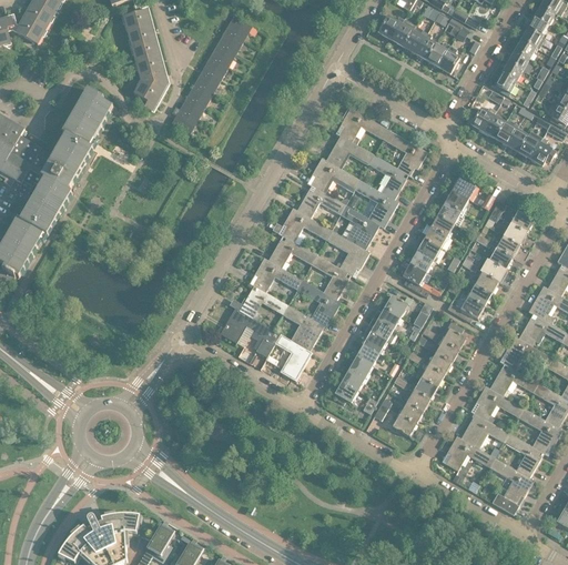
[(33,0),(16,32),(37,44),(61,0),(33,0)]
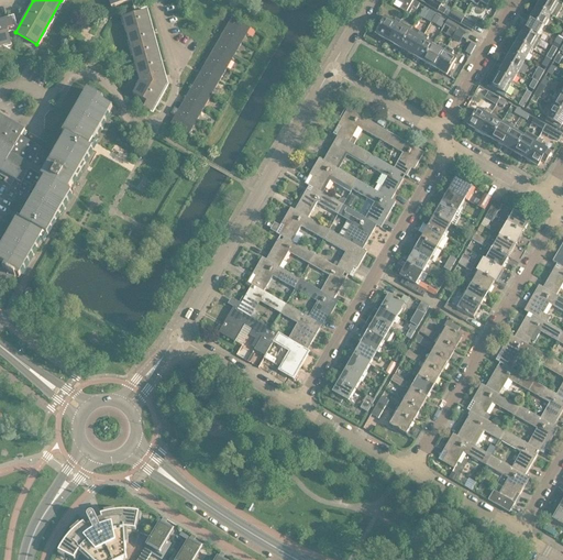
[(405,10),(409,2),(410,0),(397,0),(401,2),(399,7),(405,10)]
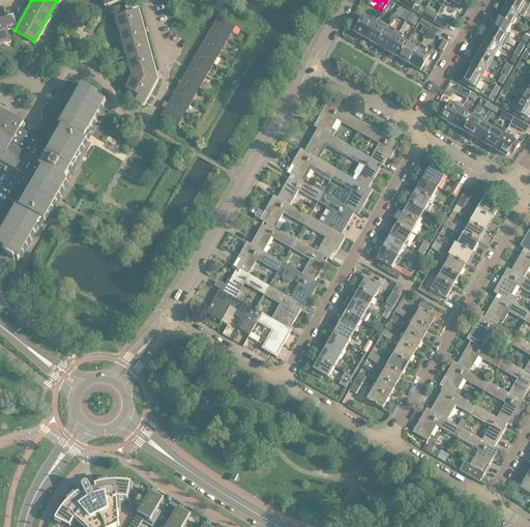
[(529,3),(524,0),(506,0),(504,4),(519,11),(523,15),(529,3)]
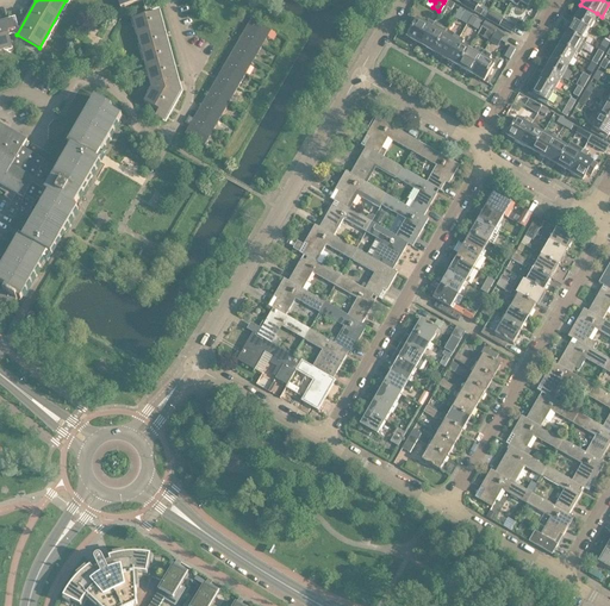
[(473,8),(473,10),(480,13),(483,7),(477,4),(473,8)]
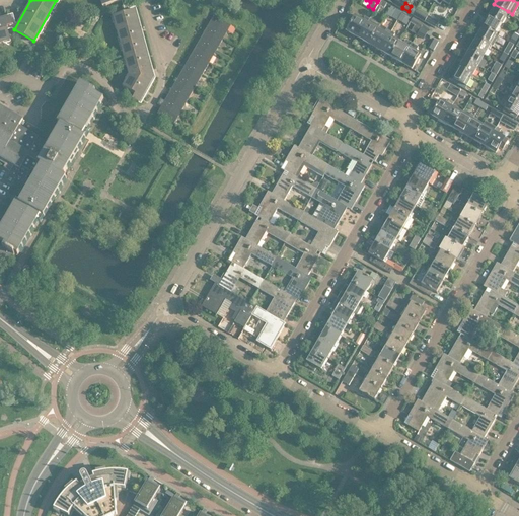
[(389,14),(393,6),(390,4),(385,12),(389,14)]
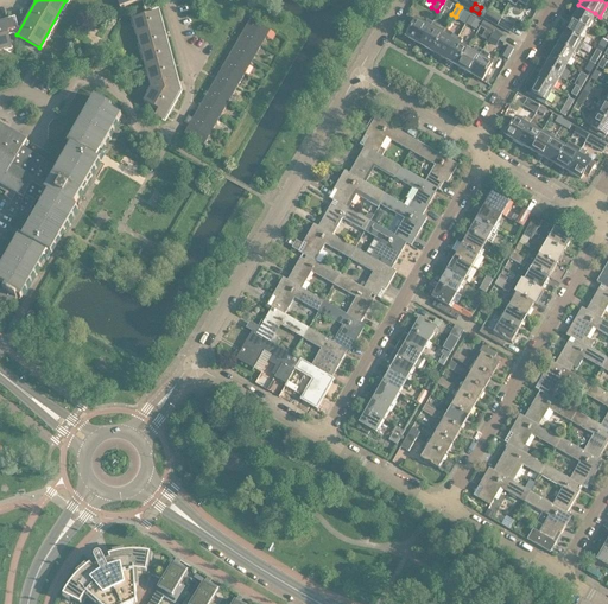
[(595,13),(578,5),(571,17),(588,26),(595,13)]
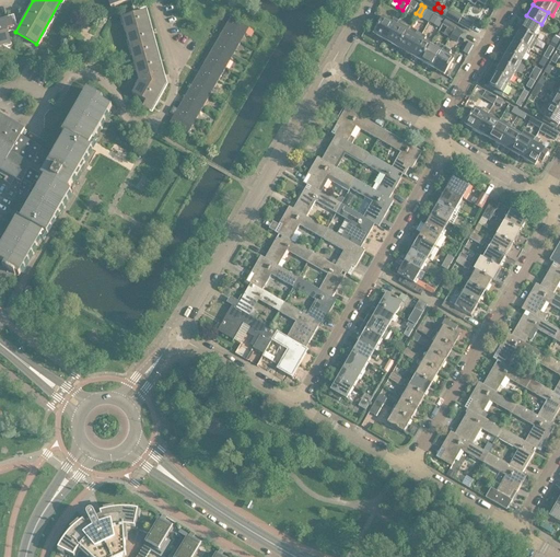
[(428,8),(422,16),(427,20),(432,10),(428,8)]
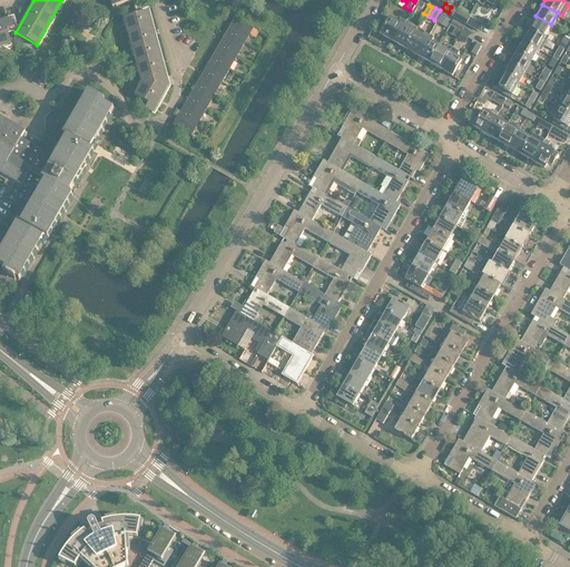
[(141,79),(134,94),(148,101),(145,107),(151,111),(167,85),(146,10),(123,17),(140,78),(141,79)]
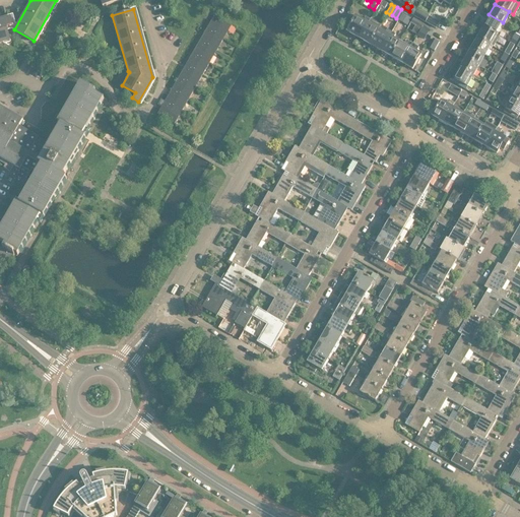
[(410,15),(401,10),(397,17),(406,22),(410,15)]
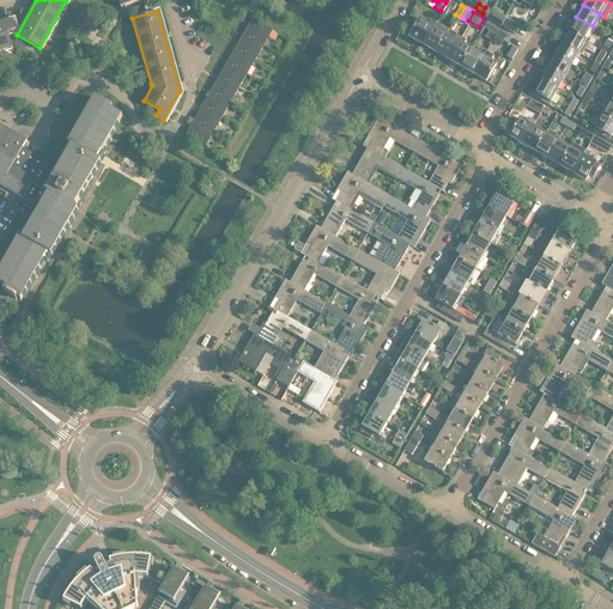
[(501,23),(505,16),(504,16),(503,18),(497,13),(493,19),(501,23)]
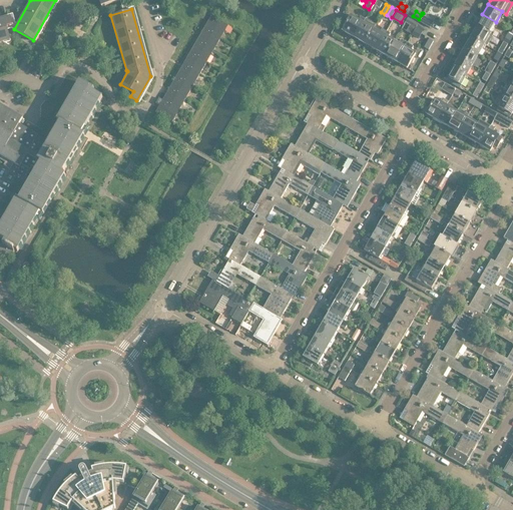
[(342,29),(353,35),(364,16),(360,14),(358,18),(350,14),(349,15),(346,13),(342,20),(345,22),(342,29)]
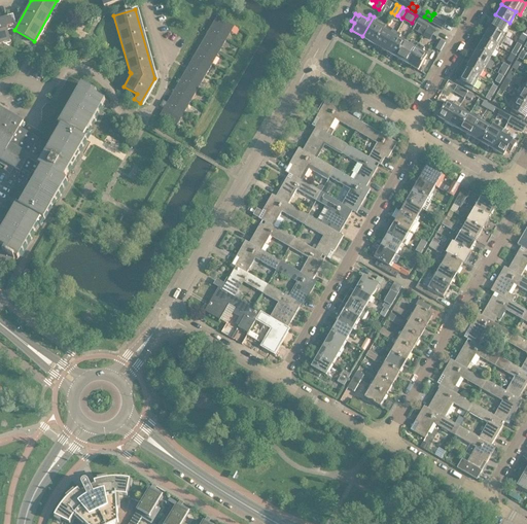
[(445,20),(434,13),(430,20),(441,26),(445,20)]
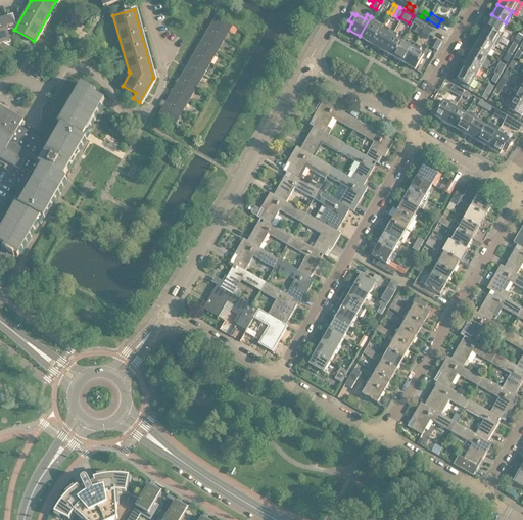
[(215,14),(211,20),(207,27),(224,37),(231,25),(215,14)]
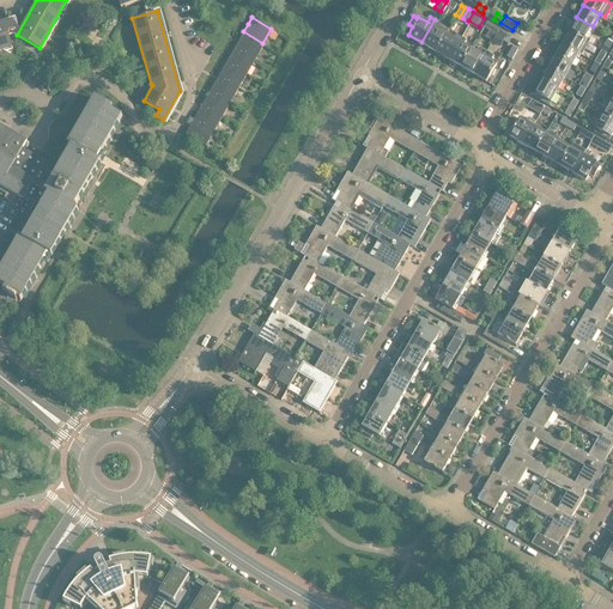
[(593,26),(576,17),(570,29),(586,38),(593,26)]
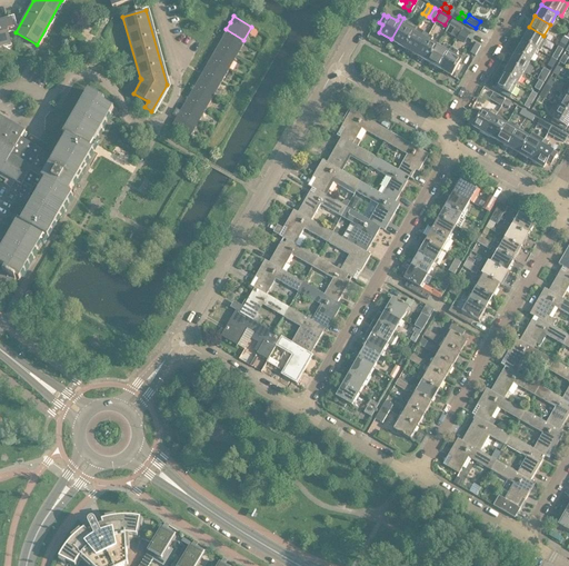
[(47,237),(72,194),(69,191),(93,149),(89,147),(112,107),(101,101),(103,98),(89,89),(63,132),(67,135),(53,159),(39,151),(41,148),(20,136),(23,129),(0,115),(0,45),(10,42),(7,29),(13,27),(11,18),(0,20),(0,174),(6,178),(5,179),(11,184),(13,179),(21,182),(22,180),(32,186),(35,182),(41,186),(36,197),(21,220),(18,218),(0,249),(0,290),(5,294),(15,276),(18,278),(43,235),(47,237)]
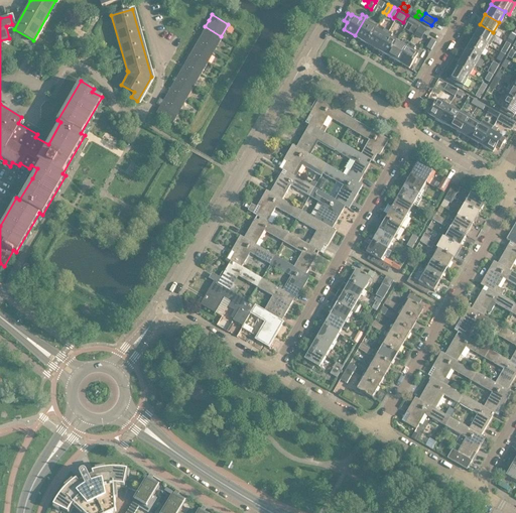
[(366,16),(355,35),(366,42),(375,27),(371,25),(374,21),(366,16)]
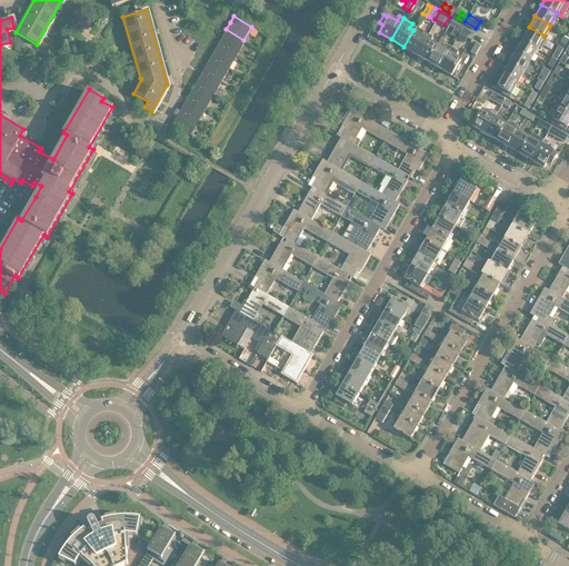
[(459,31),(463,25),(456,20),(453,26),(460,29),(459,31)]
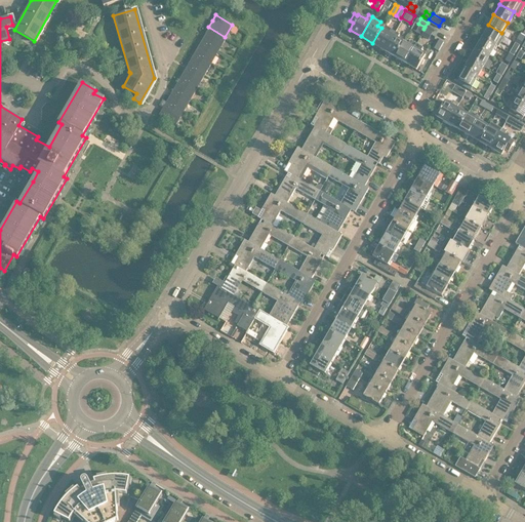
[(428,23),(423,29),(434,35),(438,29),(428,23)]
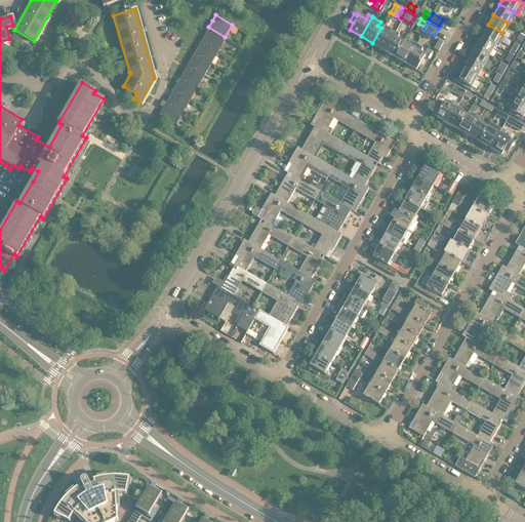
[(503,34),(501,33),(488,25),(482,35),(495,43),(497,44),(503,34)]
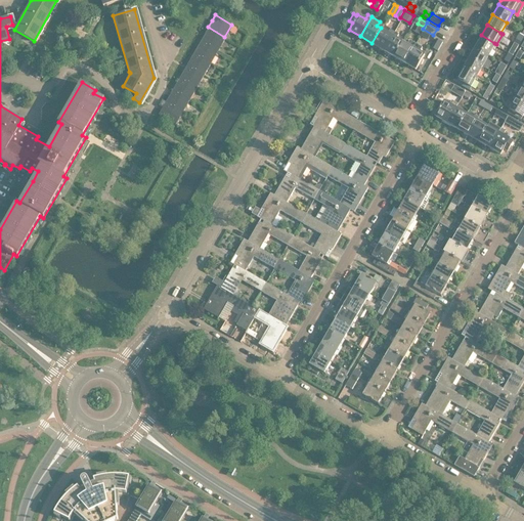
[(224,37),(208,27),(201,39),(217,49),(224,37)]
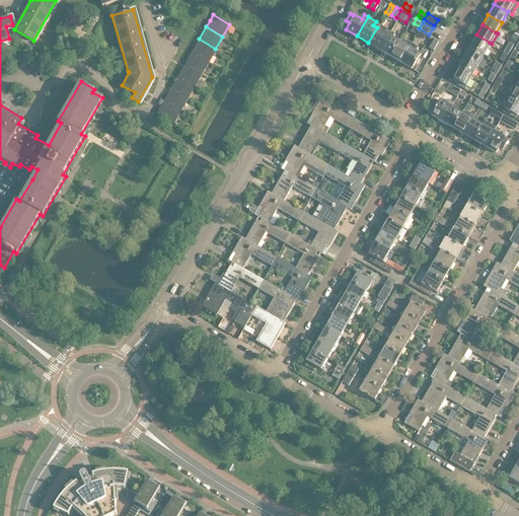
[(377,27),(368,43),(379,49),(389,29),(385,27),(383,30),(377,27)]
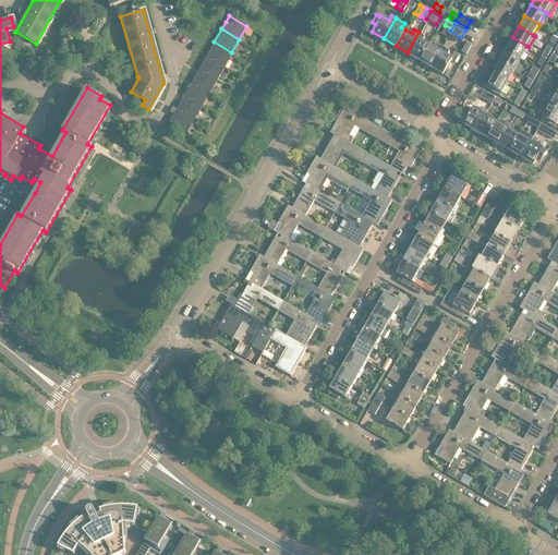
[(424,34),(419,32),(408,52),(419,59),(428,43),(421,38),(424,34)]
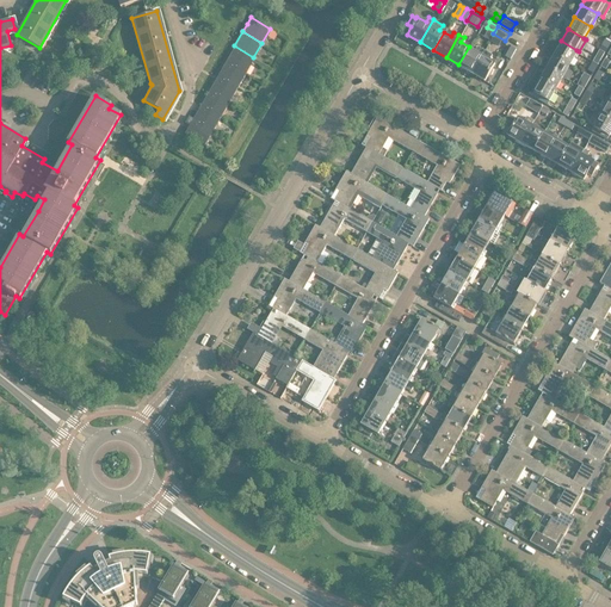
[(606,47),(610,38),(610,37),(606,35),(600,43),(606,47)]
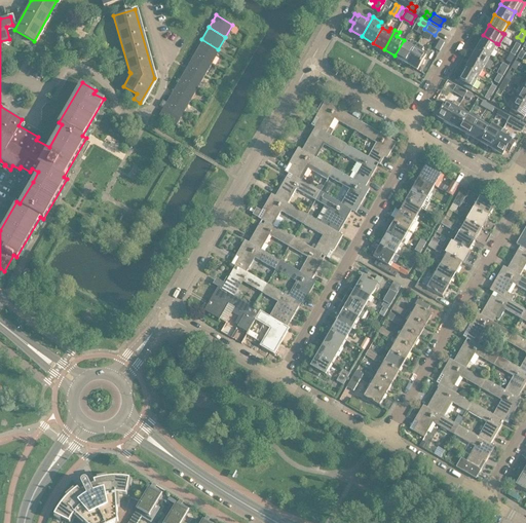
[(483,35),(477,46),(490,53),(496,43),(483,35)]
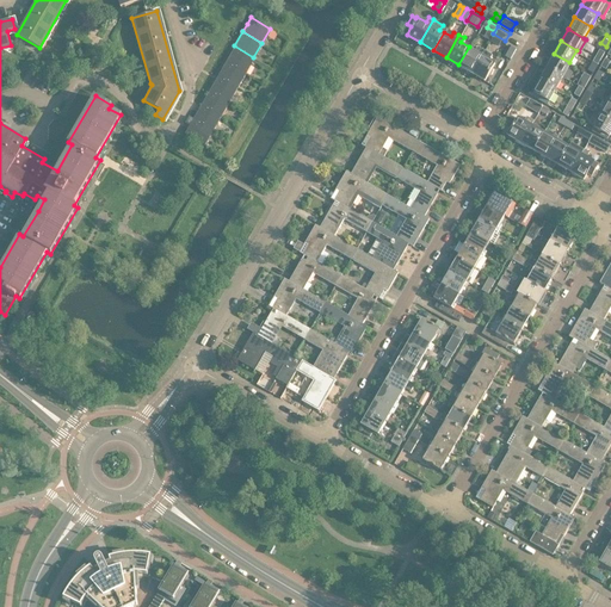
[(458,64),(470,72),(485,49),(476,44),(474,50),(469,47),(458,64)]
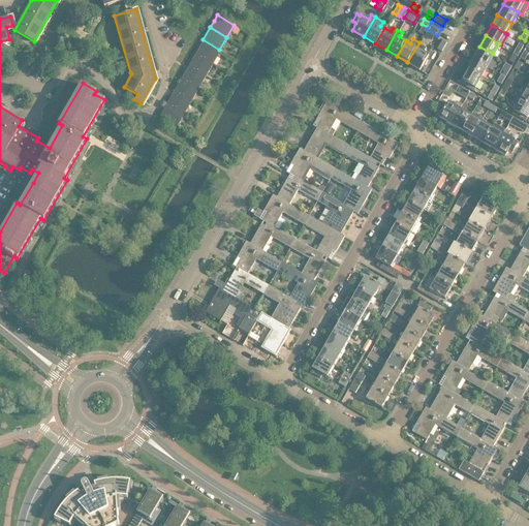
[(219,50),(203,39),(195,52),(212,62),(219,50)]
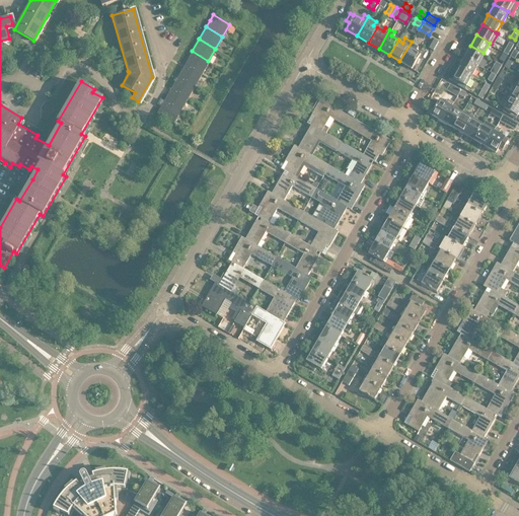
[(509,50),(513,43),(509,40),(505,47),(509,50)]
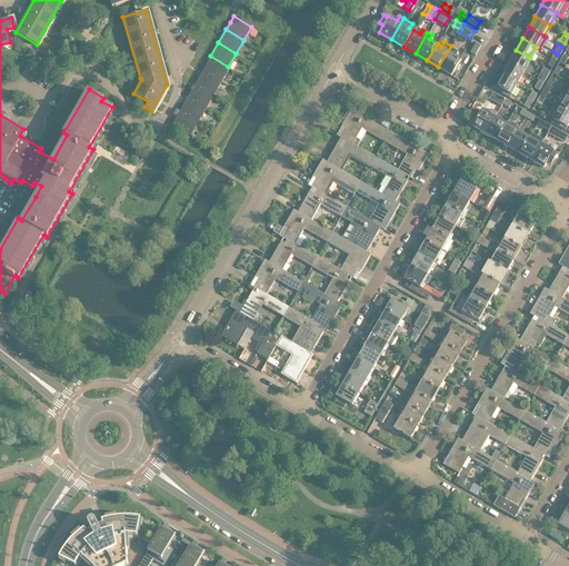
[(451,46),(438,67),(450,73),(460,57),(455,53),(457,49),(451,46)]
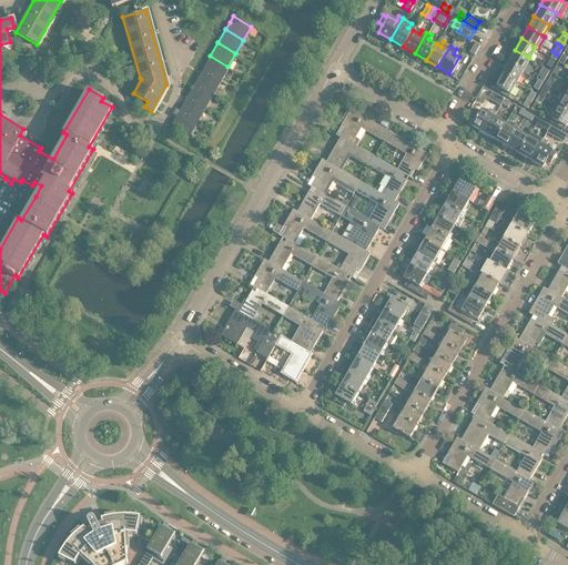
[(523,69),(529,58),(515,50),(508,61),(523,69)]
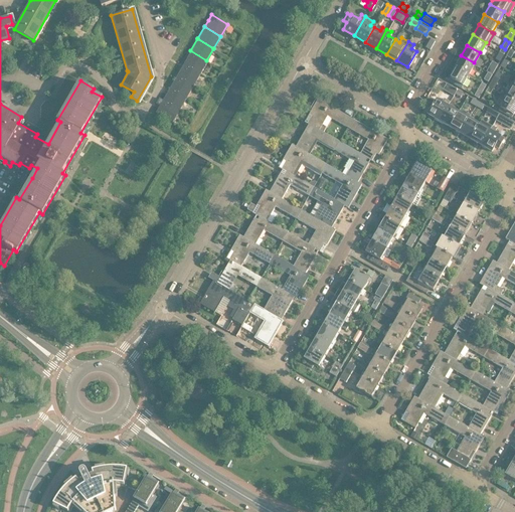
[(510,56),(514,49),(509,46),(505,53),(510,56)]
